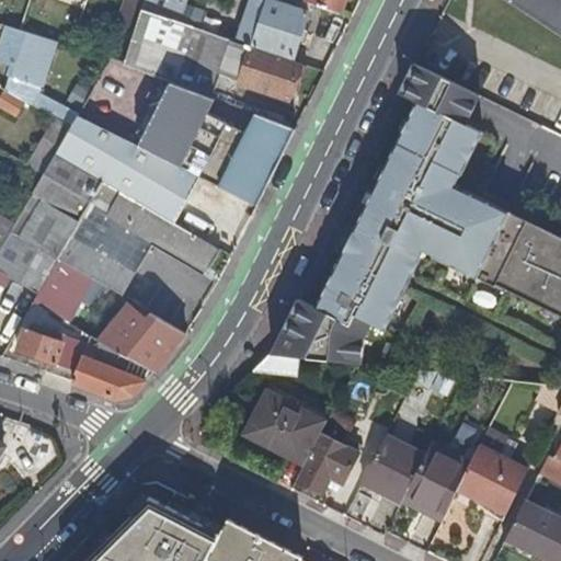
[(125,0),(122,10),(140,16),(142,10),(146,0),(125,0)]
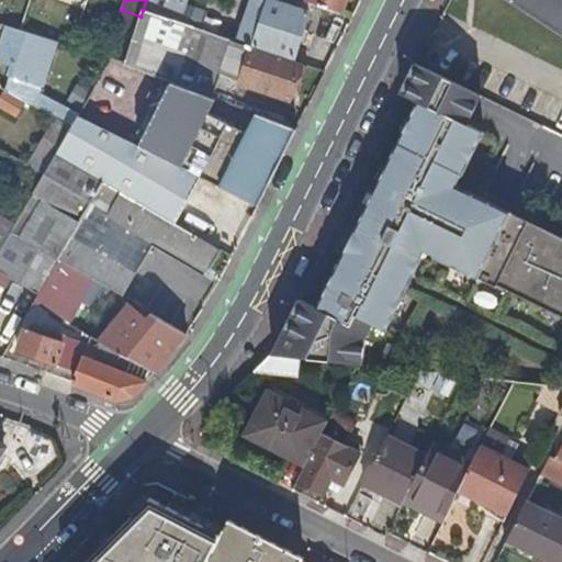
[(164,17),(168,0),(146,0),(143,10),(164,17)]
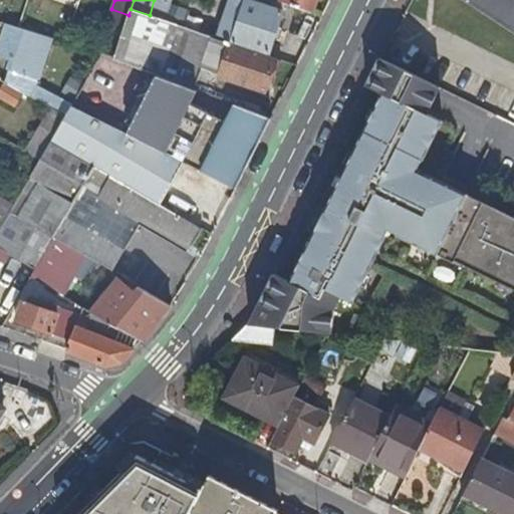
[(241,16),(233,40),(269,52),(283,12),(244,0),(232,0),(228,12),(241,16)]
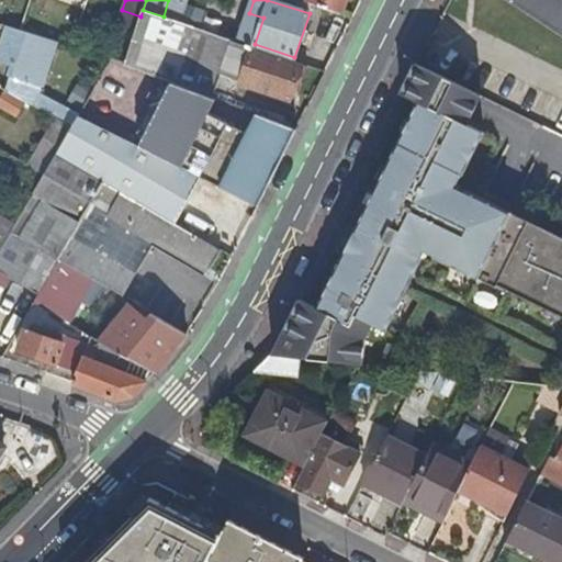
[(306,0),(306,1),(340,13),(345,0),(306,0)]
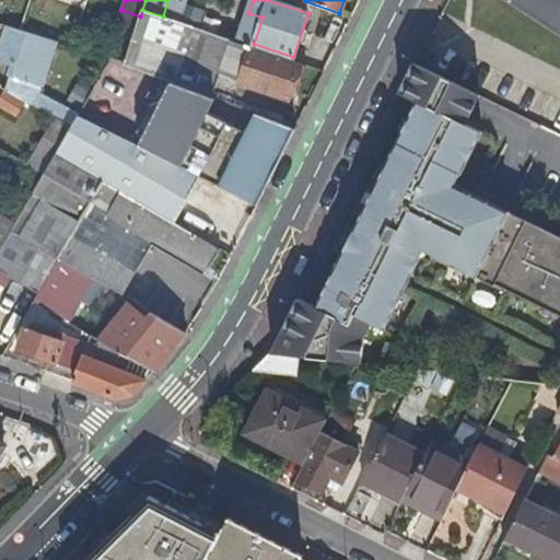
[(559,0),(516,0),(559,27),(559,0)]
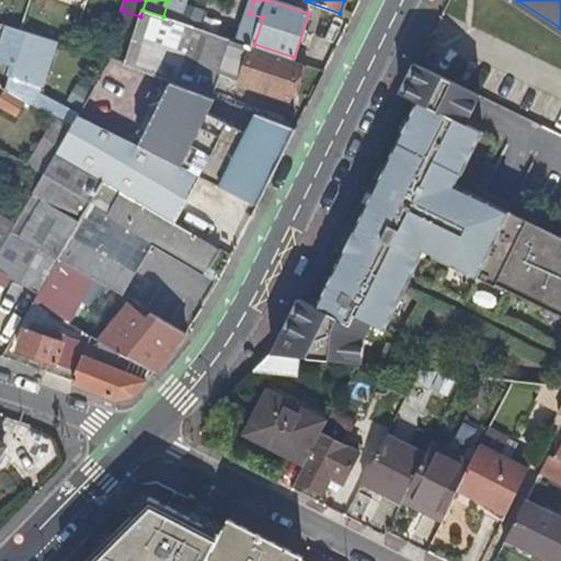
[(117,25),(136,32),(140,16),(122,10),(117,25)]
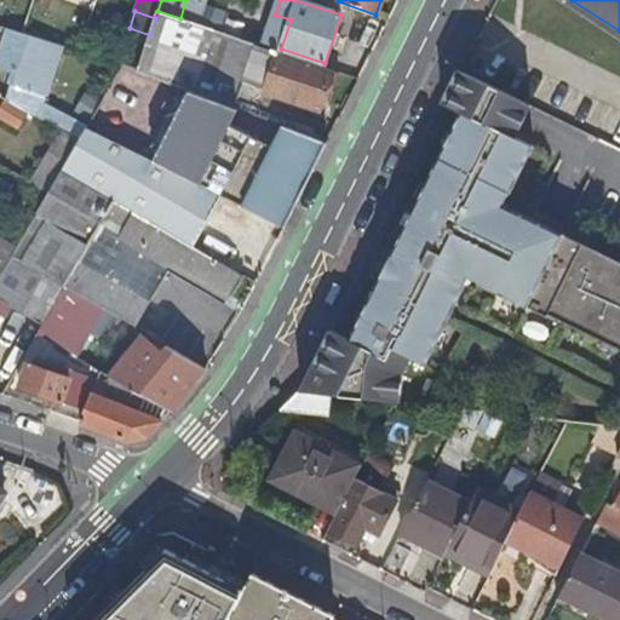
[(279,52),(280,51),(181,18),(158,11),(155,18),(150,35),(139,70),(193,91),(234,107),(242,84),(319,109),(325,91),(332,70),(279,52)]
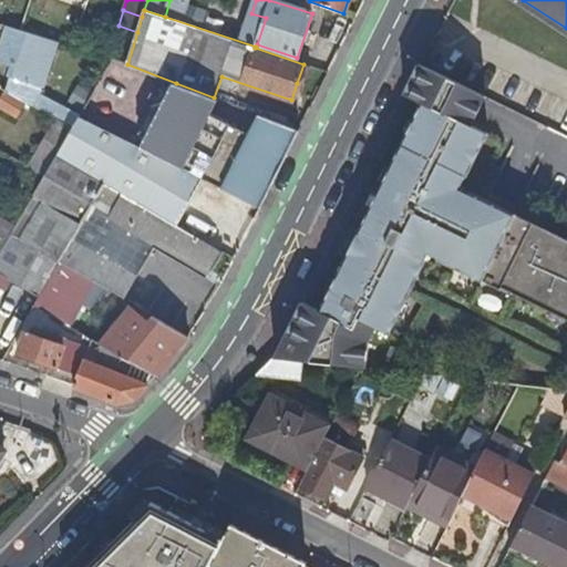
[(244,40),(257,44),(266,18),(251,13),(244,40)]
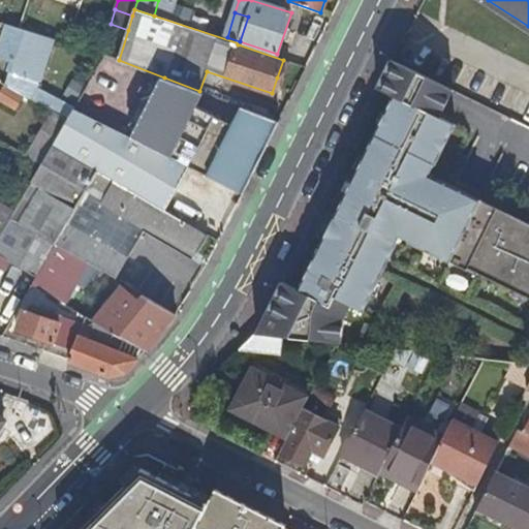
[(34,21),(25,18),(22,28),(32,30),(34,21)]
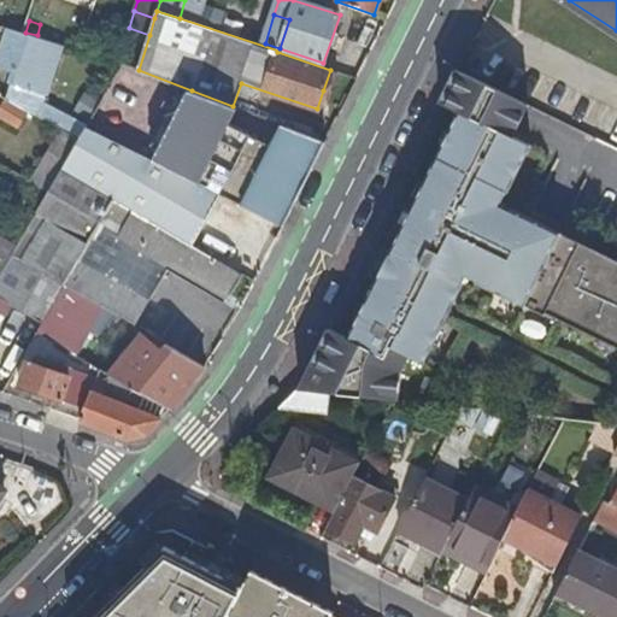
[(0,69),(12,74),(10,86),(45,95),(60,47),(3,30),(0,40),(0,69)]
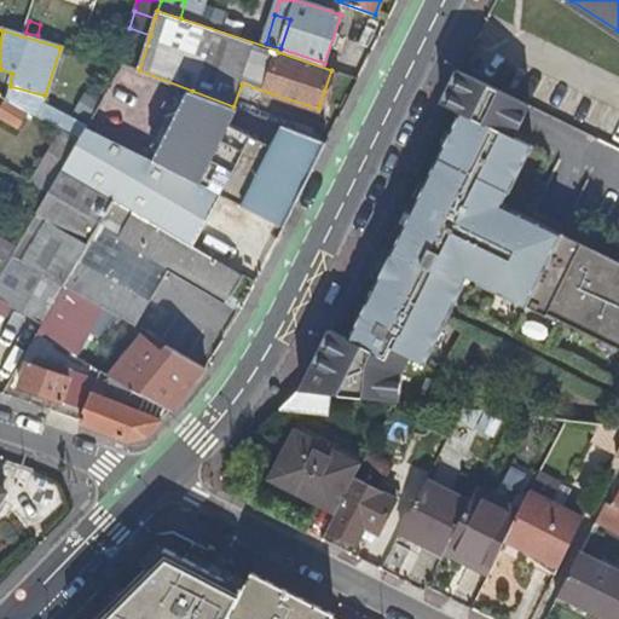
[(337,73),(331,70),(324,91),(330,92),(337,73)]
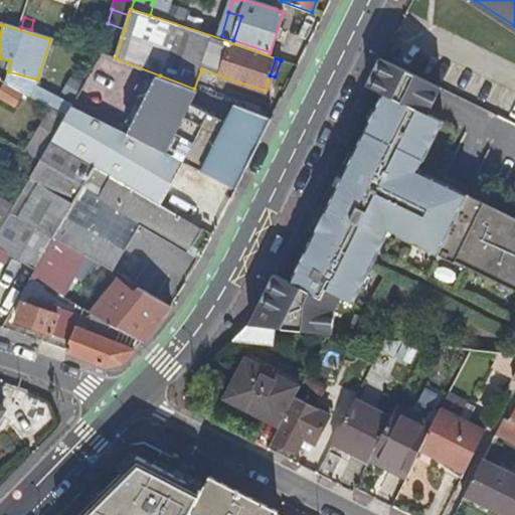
[(261,314),(253,329),(280,331),(331,337),(336,337),(337,317),(344,303),(356,309),(392,234),(408,245),(409,243),(510,293),(509,294),(514,297),(514,219),(421,174),(446,125),(433,119),(440,104),(446,92),(385,61),(378,75),(372,89),(388,97),(295,287),(279,279),(275,286),(261,314)]
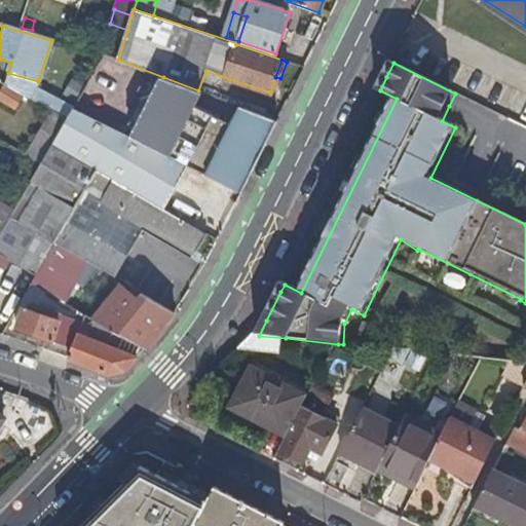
[(8,73),(5,84),(49,109),(67,119),(73,109),(74,108),(40,87),(38,81),(8,73)]
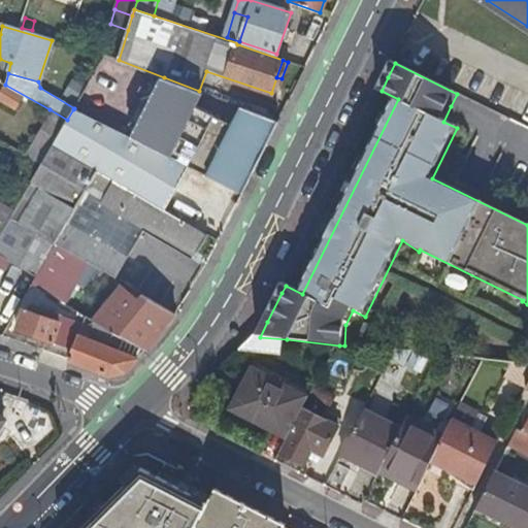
[(164,77),(133,139),(189,166),(242,193),(278,120),(242,106),(233,125),(198,107),(205,92),(199,91),(164,77)]
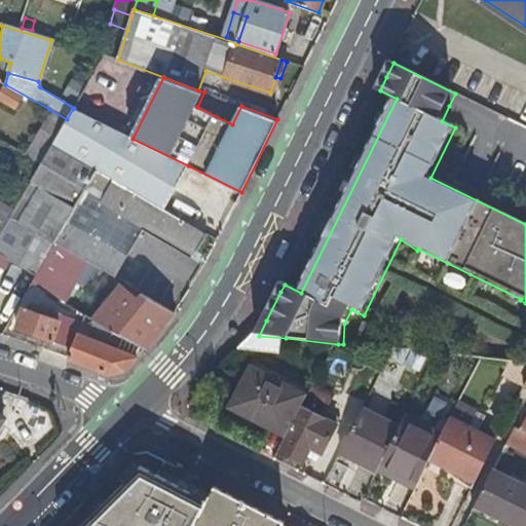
[(49,109),(24,153),(41,163),(52,144),(67,119),(49,109)]
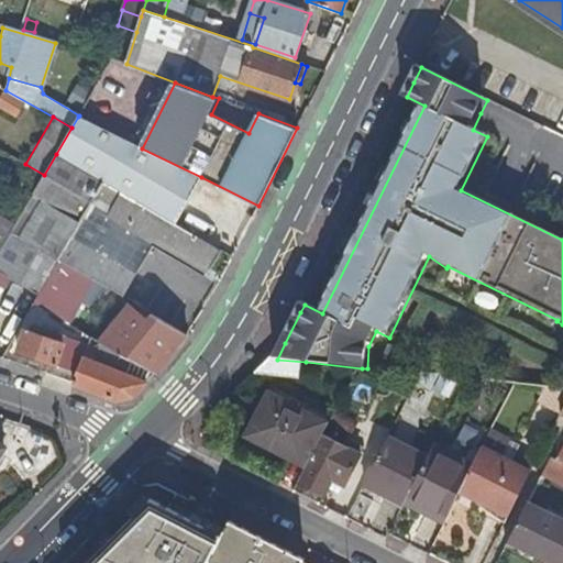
[(175,223),(201,177),(142,148),(78,117),(72,128),(56,154),(175,223)]
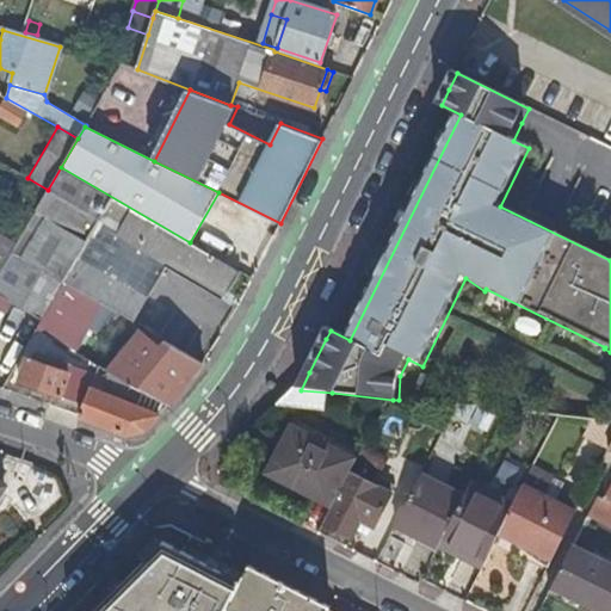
[(102,217),(227,289),(239,270),(190,242),(61,167),(48,190),(36,210),(87,241),(102,217)]
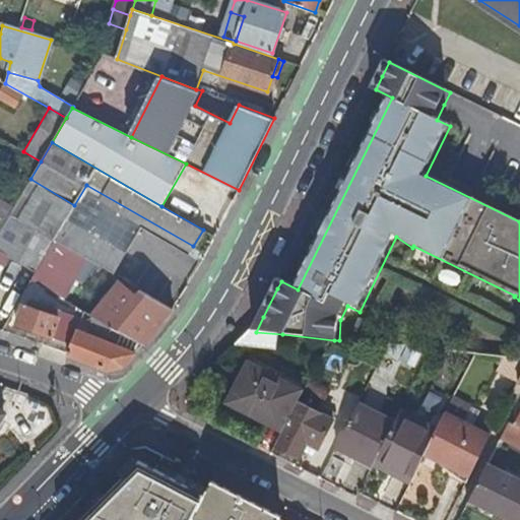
[(0,230),(0,253),(34,273),(54,240),(74,205),(30,179),(15,204),(0,230)]
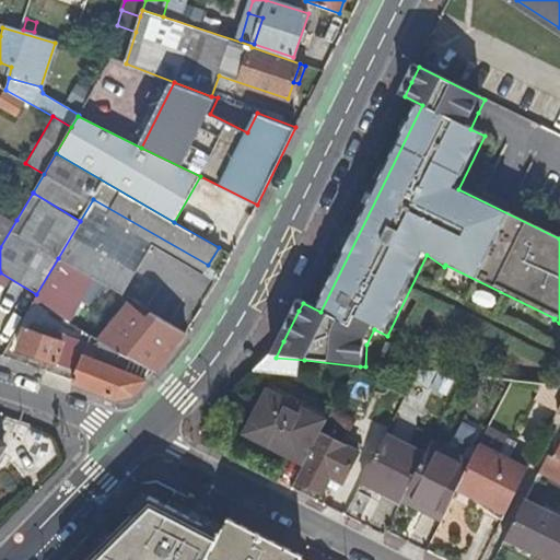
[(93,199),(80,221),(58,258),(91,278),(125,296),(137,277),(132,273),(151,242),(203,273),(208,265),(93,199)]
